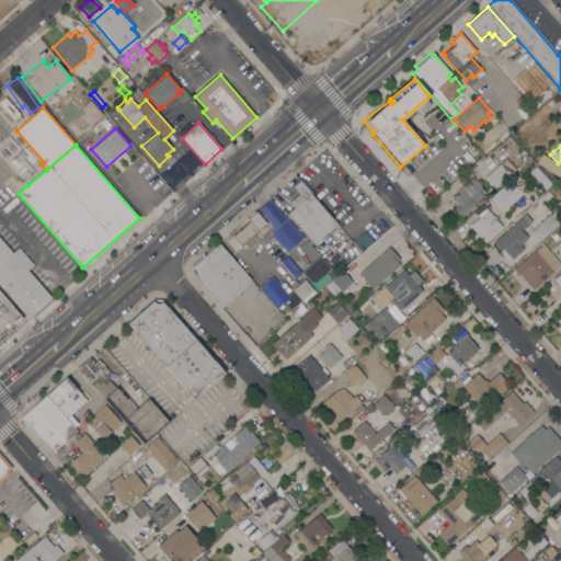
[(27,185),(23,180),(24,179),(9,161),(25,147),(41,165),(41,164),(46,170),(27,185)]
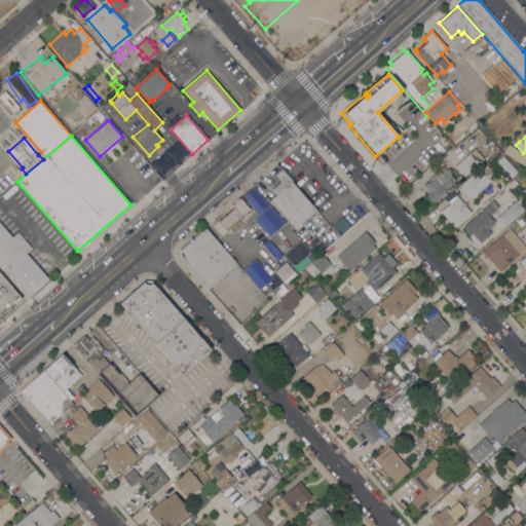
[(475,149),(484,159),(463,177),(454,166),(475,149)]
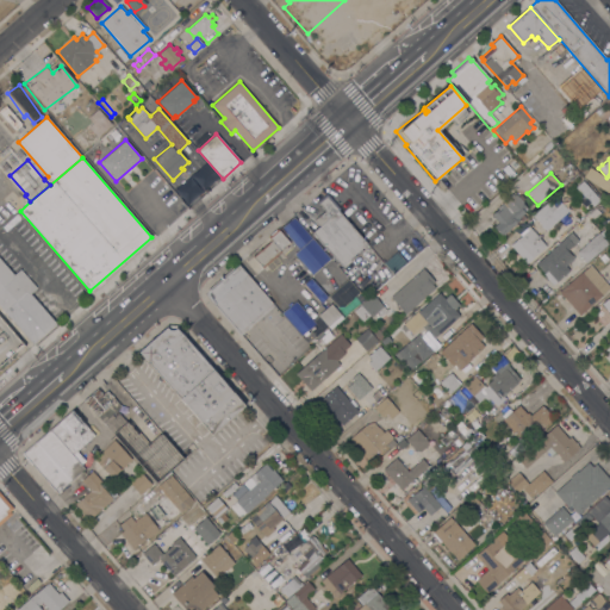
[(590,190),(599,200),(592,206),(583,195),(590,190)]
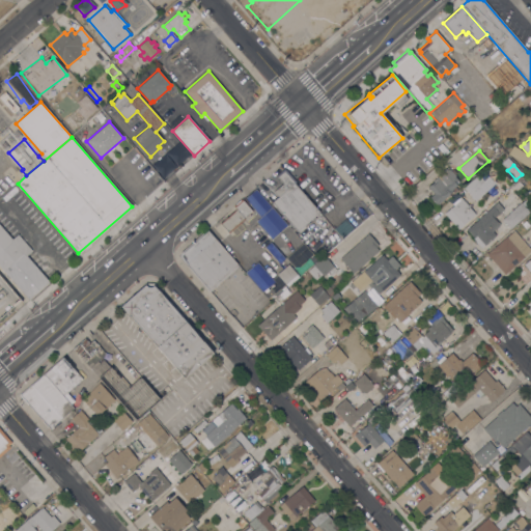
[(437,204),(429,197),(434,194),(427,187),(435,180),(434,179),(438,176),(437,176),(447,167),(455,176),(455,177),(458,180),(455,183),(457,185),(451,190),(452,191),(437,204)]
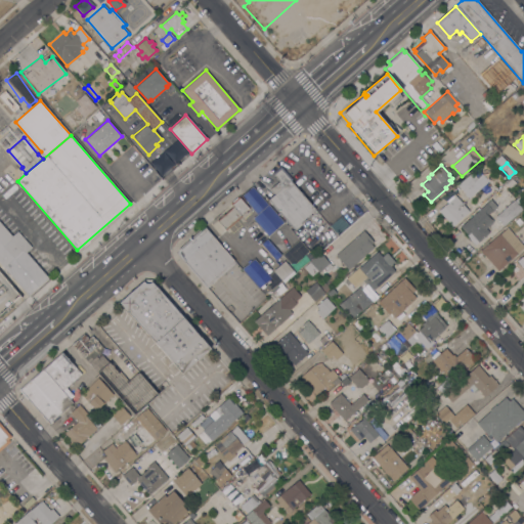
[(290,180),(314,210),(293,228),(268,200),(274,194),(269,189),(278,181),(272,173),(278,168),(280,167),(292,179),(290,180)]
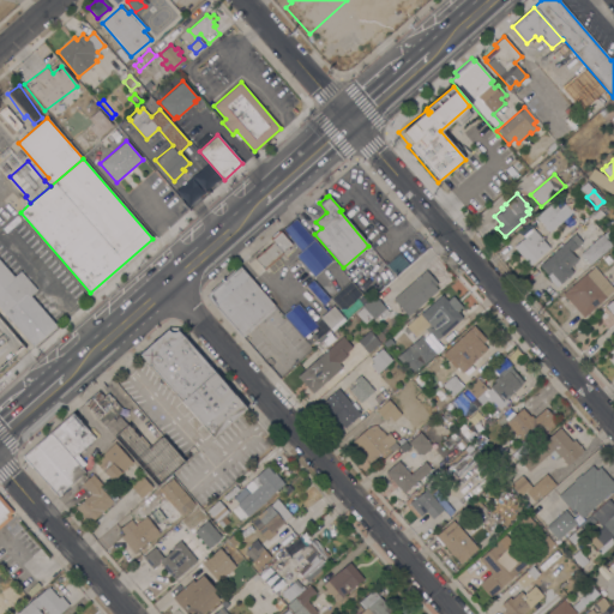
[(549,233),(547,230),(546,232),(543,228),(546,227),(536,216),(553,202),(559,209),(565,204),(570,209),(571,208),(573,211),(549,233)]
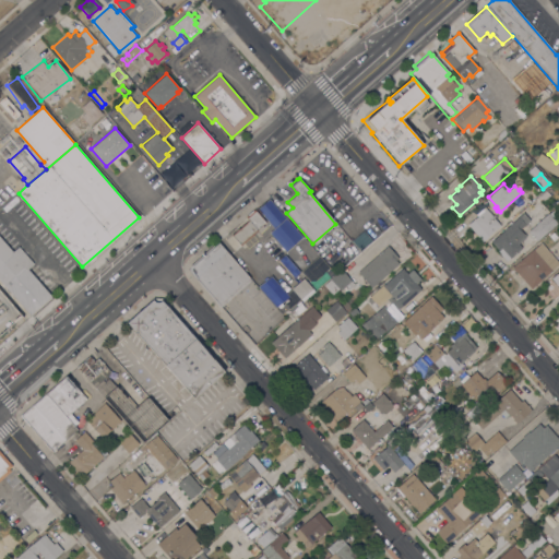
[(269,199),(304,238),(286,253),(268,233),(273,228),(257,210),(269,199)]
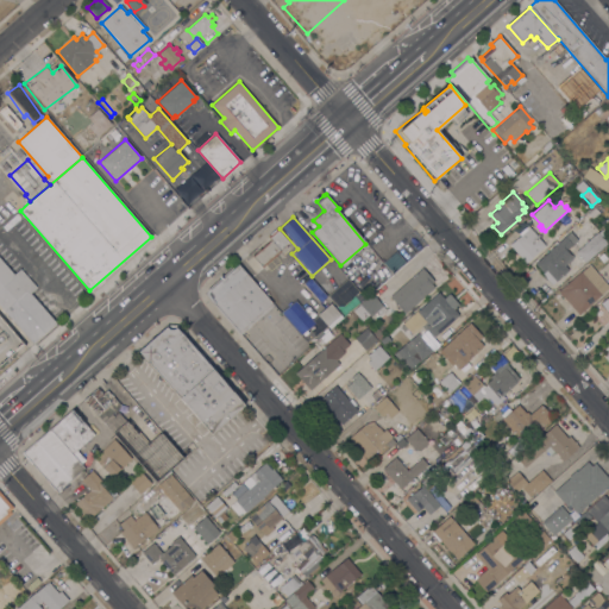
[(270,240),(268,236),(277,227),(290,242),(280,251),(283,255),(280,257),(278,258),(276,255),(275,256),(280,262),(270,270),(265,264),(262,268),(252,256),(268,243),(270,240)]
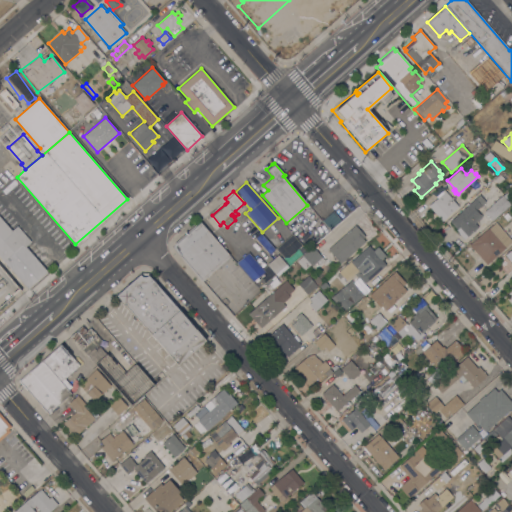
[(445,191),(458,206),(441,221),(428,206),(445,191)]
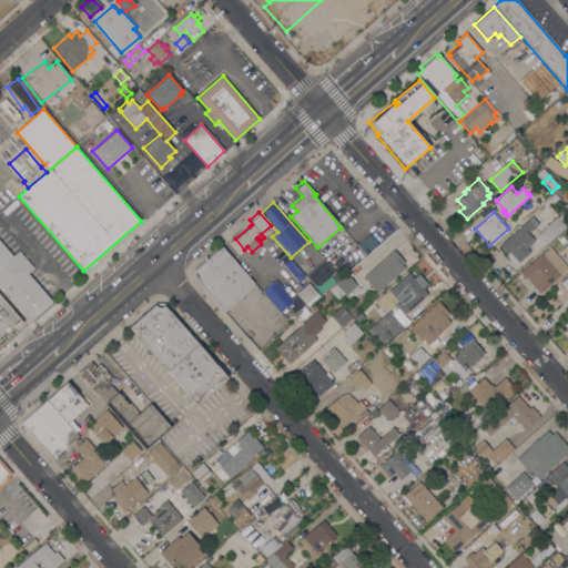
[(528,233),(535,241),(526,247),(530,252),(518,263),(516,260),(514,262),(499,245),(531,216),(538,223),(534,227),(528,233)]
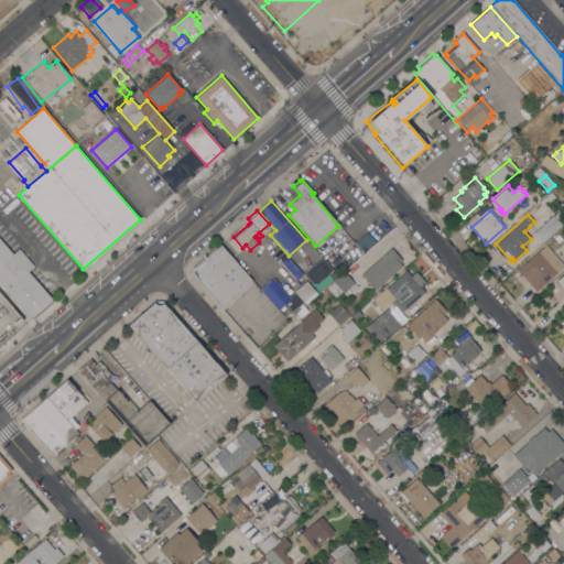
[(553,215),(562,225),(542,243),(533,234),(553,215)]
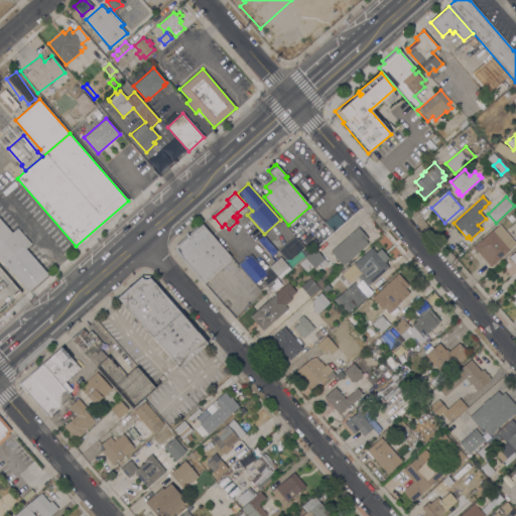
[(515,219),(510,223),(506,218),(511,215),(515,219)]
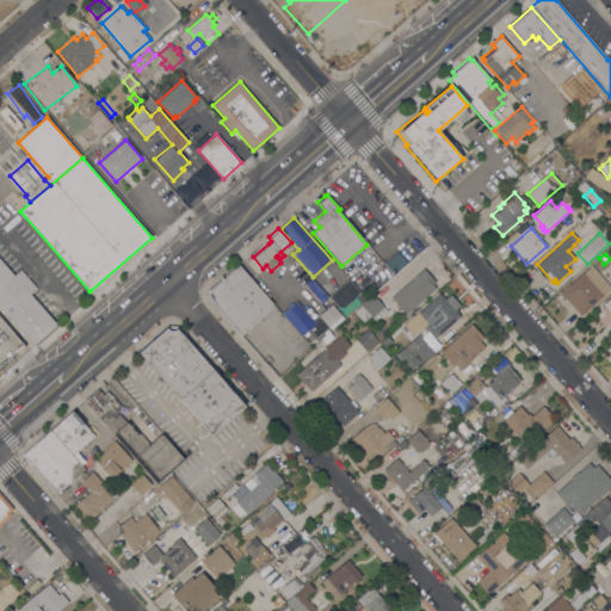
[(56,327),(35,346),(0,306),(0,258),(14,275),(20,269),(37,289),(31,294),(59,325),(56,327)]
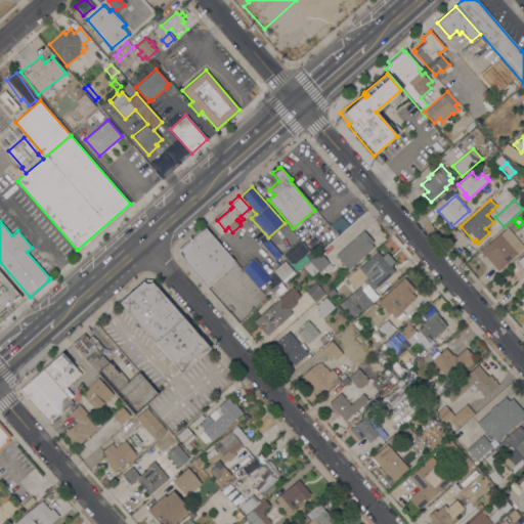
[(316,234),(328,225),(337,235),(324,245),(316,234)]
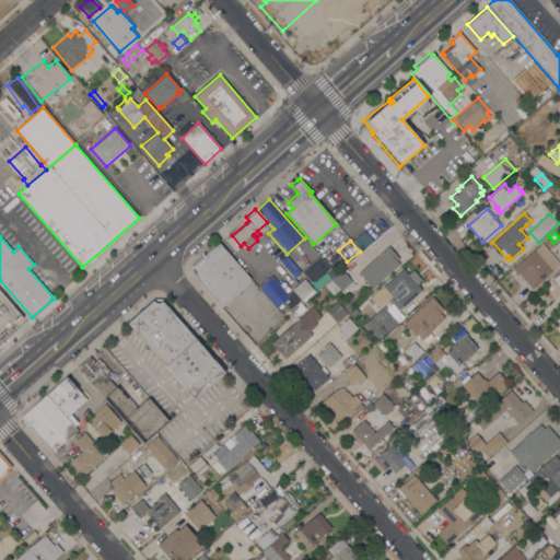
[(541,243),(559,264),(533,289),(513,268),(541,243)]
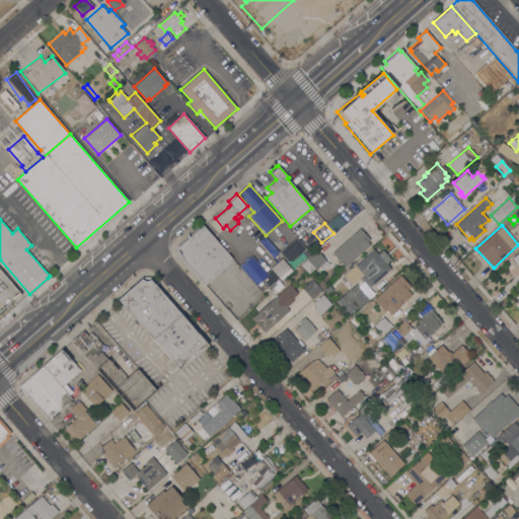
[(203,226),(233,261),(205,285),(175,251),(175,249),(203,226)]
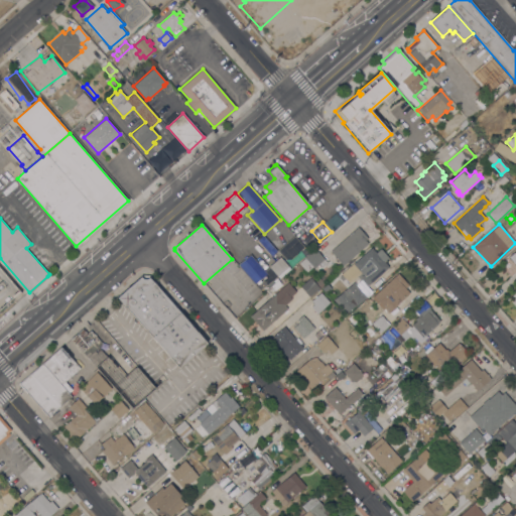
[(358,227),(368,238),(365,240),(368,243),(343,266),(331,251),(358,227)]
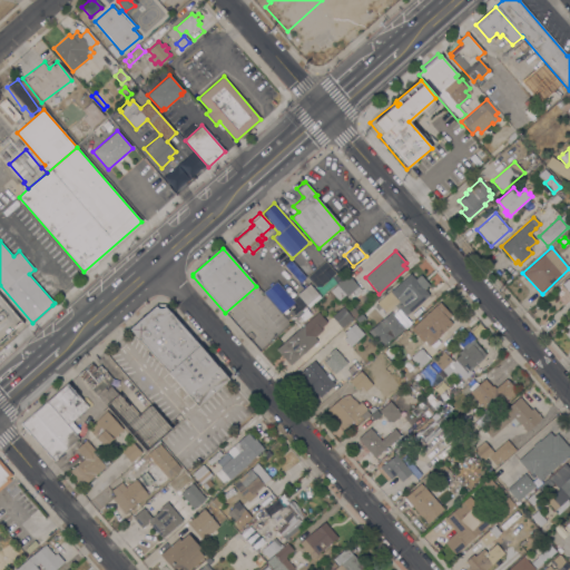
[(399,301),(385,313),(376,303),(410,273),(415,279),(421,275),(429,285),(424,290),(430,295),(406,315),(406,314),(404,316),(399,308),(400,307),(402,305),(399,301)]
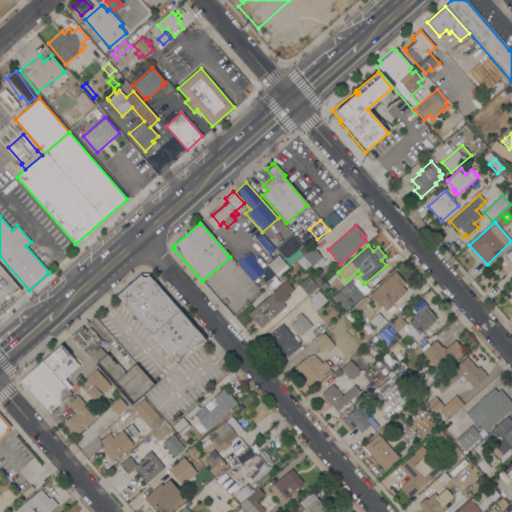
[(511,265),(511,245),(502,253),(511,266),(511,265)]
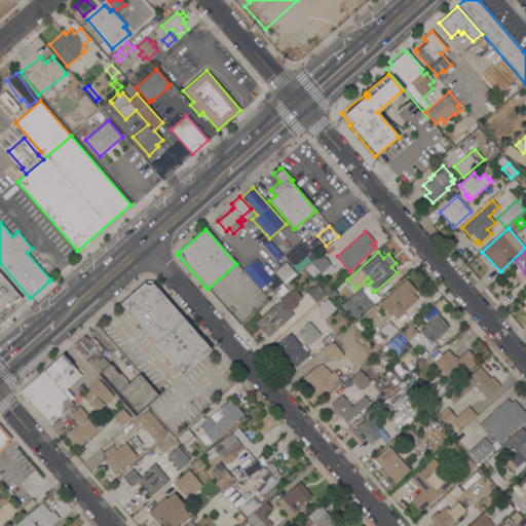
[(322,254),(333,267),(328,271),(326,269),(321,273),(315,267),(313,269),(310,265),(311,264),(310,263),(322,254)]
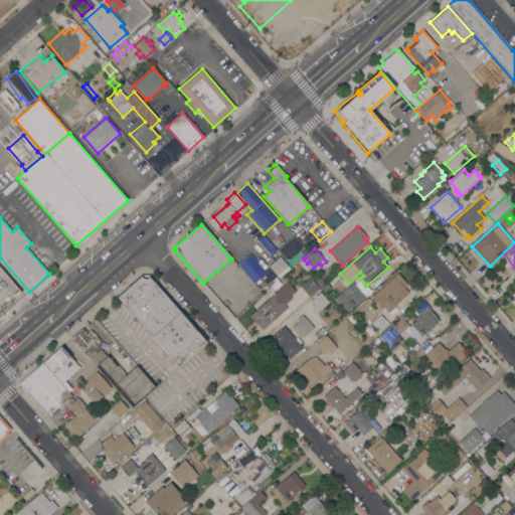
[(280,256),(288,266),(277,276),(269,266),(280,256)]
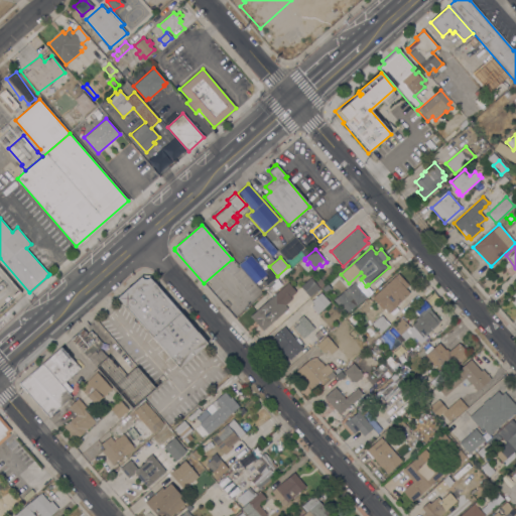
[(0,307),(18,291),(0,269),(0,307)]
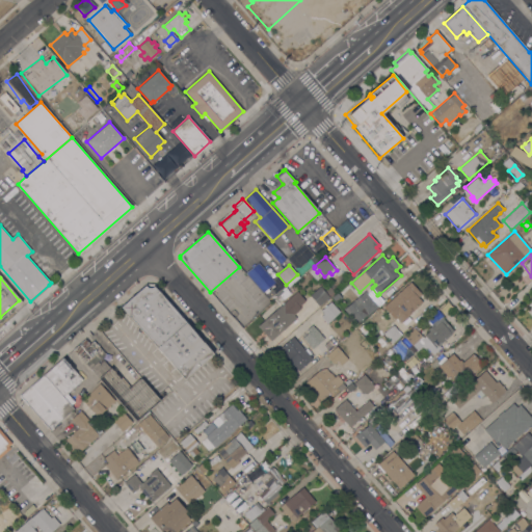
[(410,282),(421,294),(418,297),(422,302),(400,322),(384,306),(410,282)]
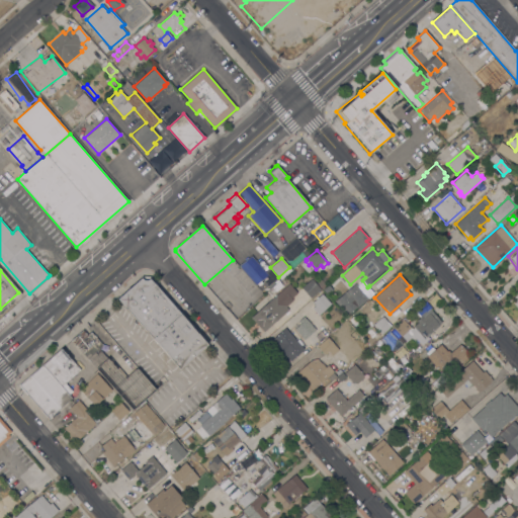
[(207,345),(180,369),(179,368),(177,370),(148,337),(150,335),(118,299),(142,278),(144,279),(147,280),(149,278),(207,345)]
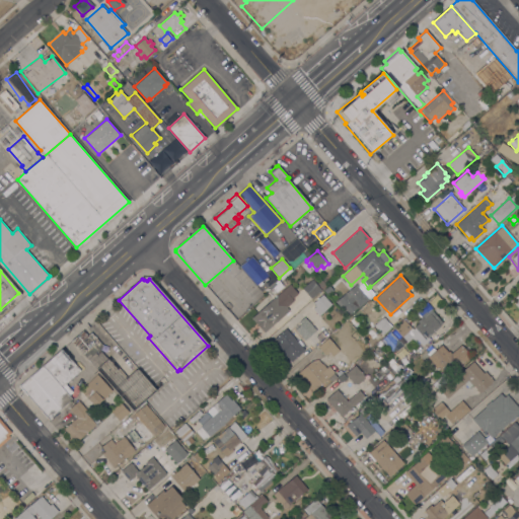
[(321,290),(311,299),(302,288),(312,280),(321,290)]
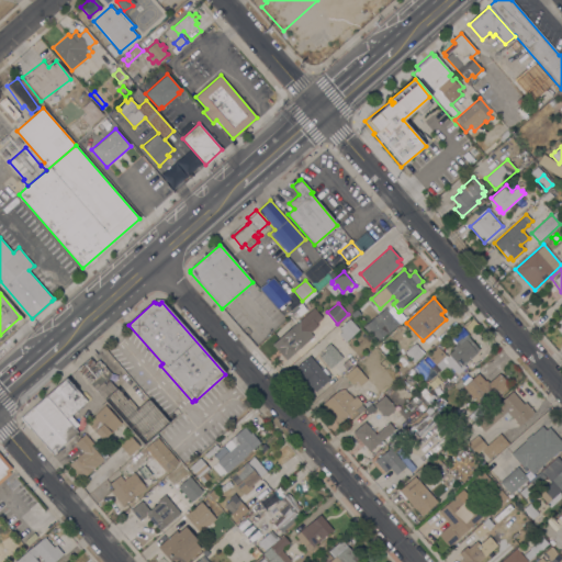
[(306,311),(299,317),(294,312),(302,305),(306,311)]
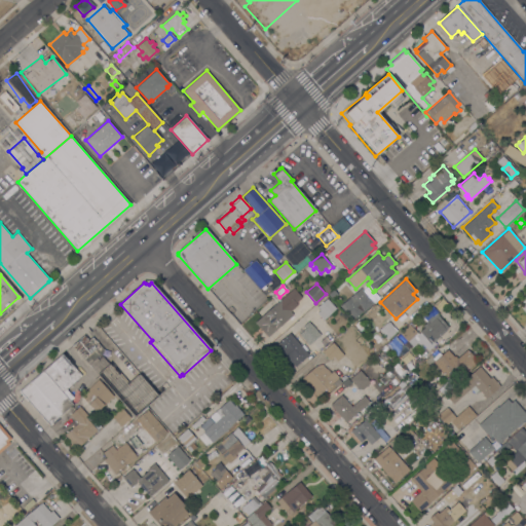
[(294,288),(302,298),(296,303),(297,304),(290,311),(293,314),(268,337),(255,322),(294,288)]
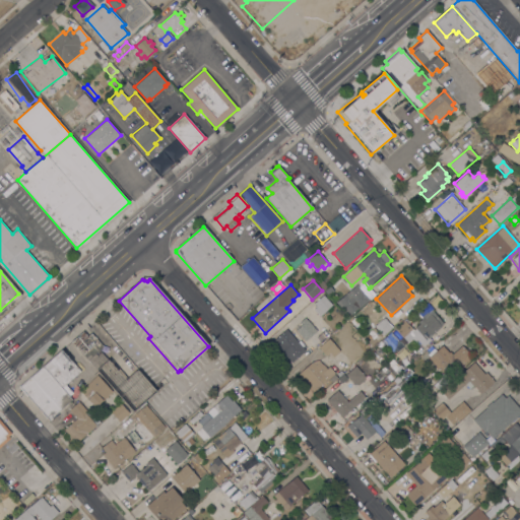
[(346,294),(356,285),(369,300),(359,309),(359,308),(354,312),(350,307),(354,303),(346,294)]
